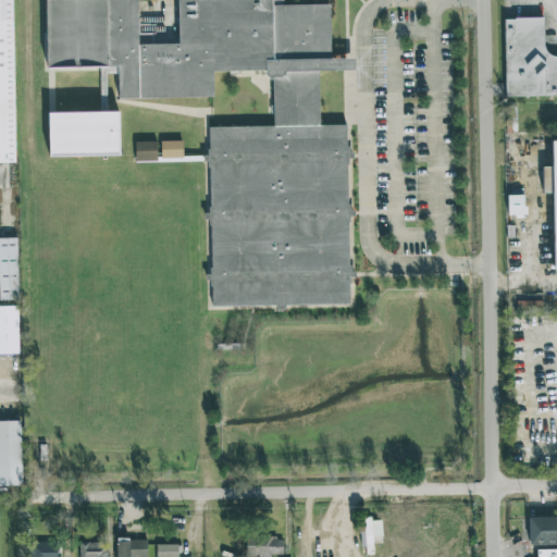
[(0,0),(0,163),(14,163),(11,0),(0,0)]
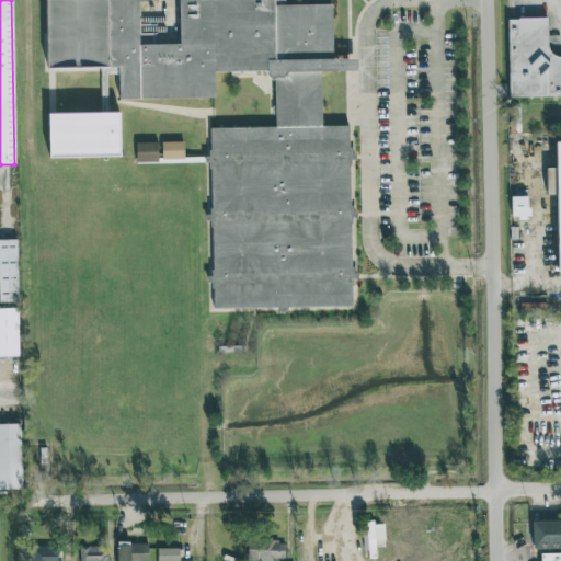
[(282,128),(216,128),(218,310),(361,309),(358,127),(330,128),(330,73),(366,73),(365,59),(340,59),(338,6),(281,3),(281,0),(181,0),(182,18),(142,18),(142,0),(54,0),(56,64),(128,64),(129,95),(220,93),(217,73),(281,75),(282,128)]
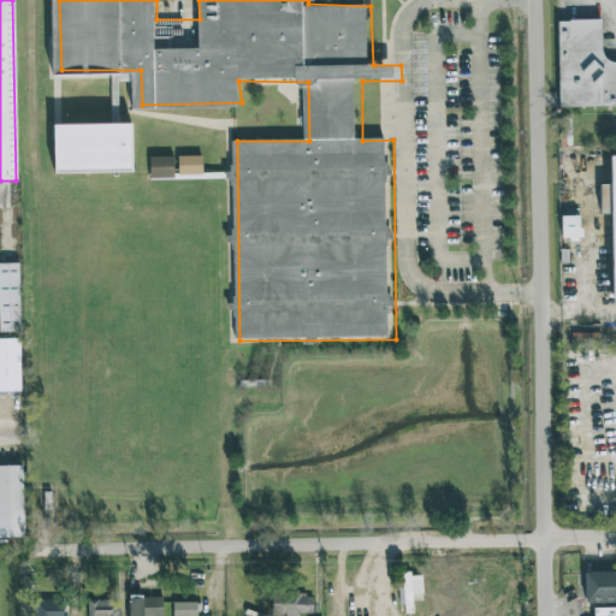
[(560,22),(603,22),(603,59),(615,59),(615,108),(562,110),(560,22)]
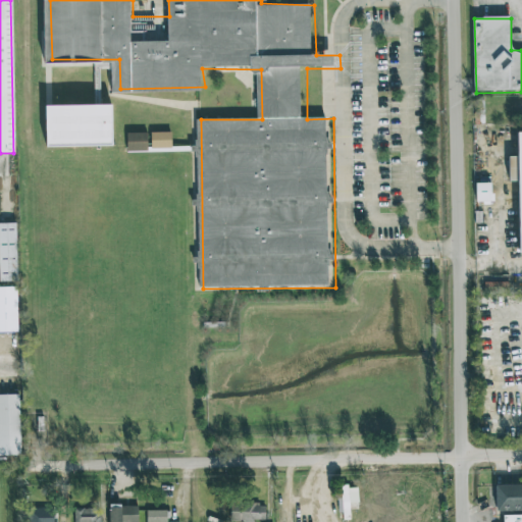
[(112,145),(111,104),(45,106),(46,147),(112,145)]
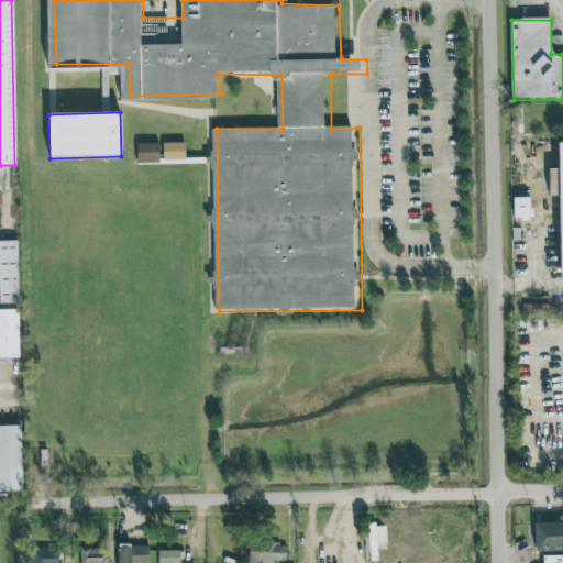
[(185,142),(163,143),(163,161),(185,159),(185,142)]
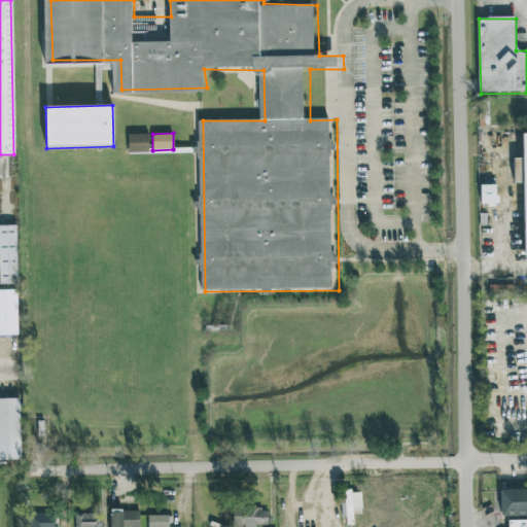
[(523,256),(526,255),(526,133),(521,134),(522,159),(513,159),(513,183),(522,183),(523,256)]
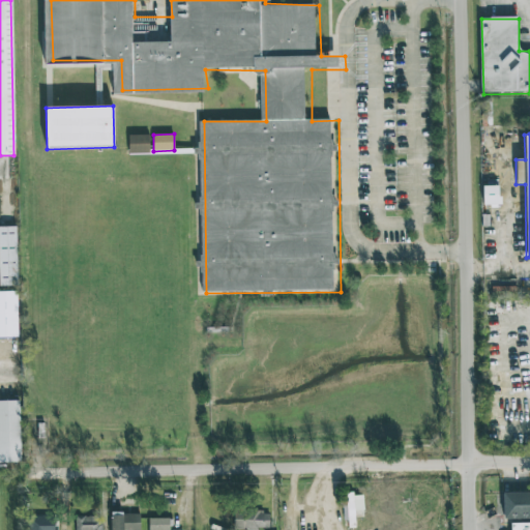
[(128,154),(149,153),(149,135),(128,136),(128,154)]
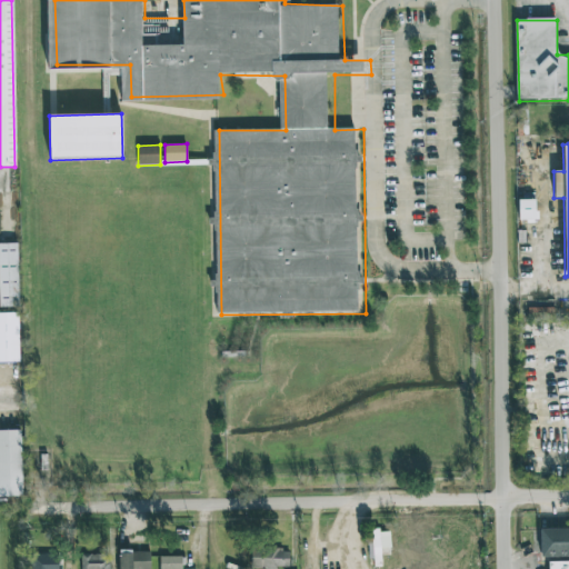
[(535,199),(518,200),(518,220),(535,220),(535,199)]
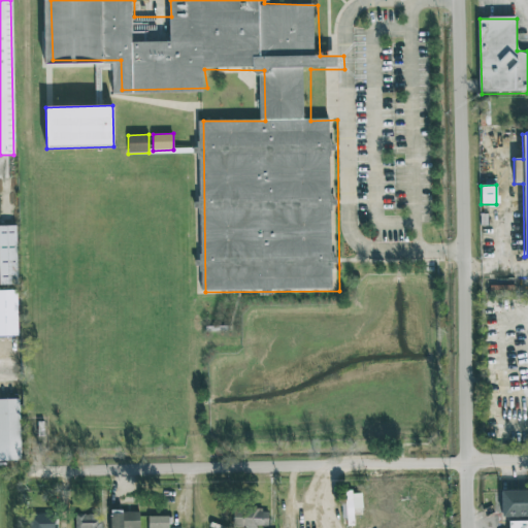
[(0,225),(0,285),(17,285),(17,225),(0,225)]
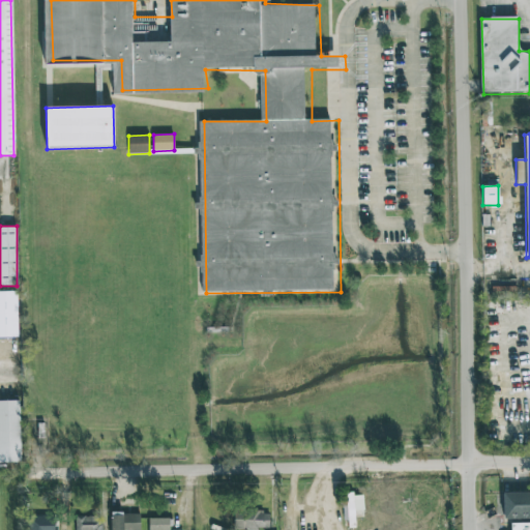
[(17,291),(0,291),(0,336),(17,336),(17,291)]
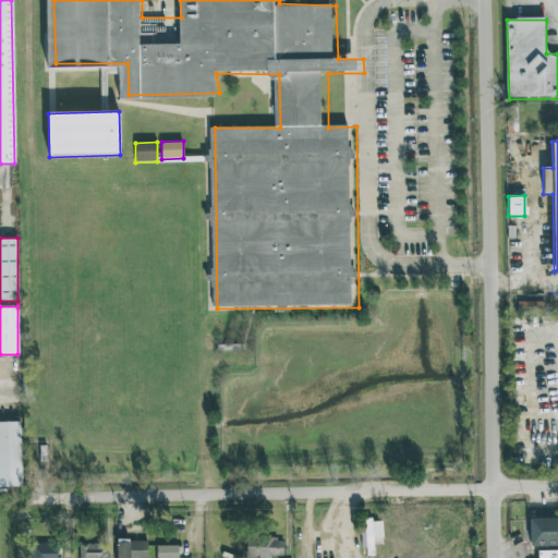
[(20,422),(0,422),(0,487),(21,487),(20,422)]
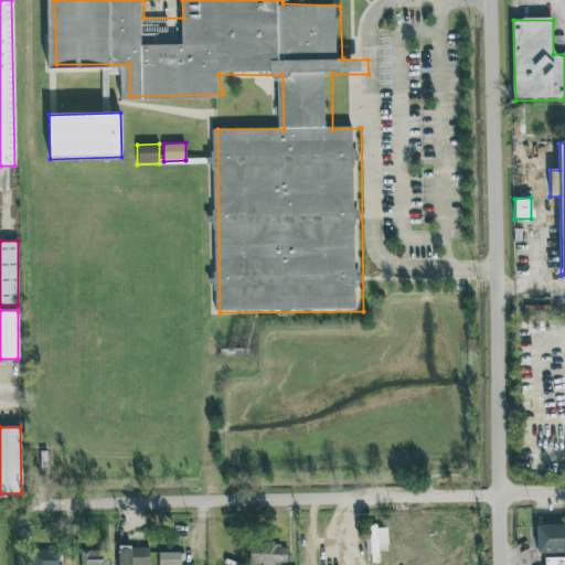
[(564,524),(535,525),(536,553),(564,552),(564,524)]
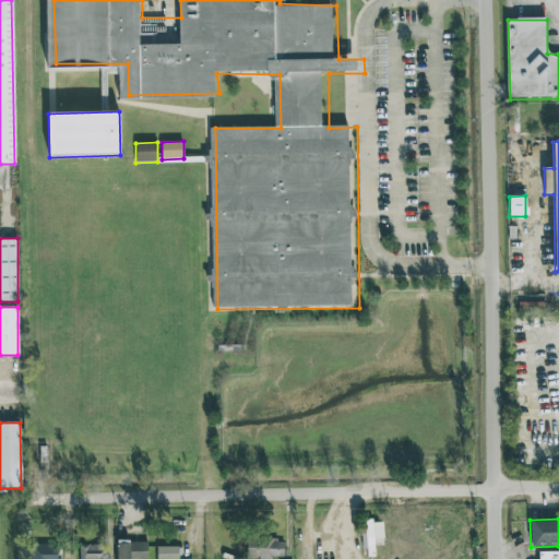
[(367,557),(375,556),(373,538),(383,537),(382,522),(372,523),(372,520),(365,520),(367,557)]
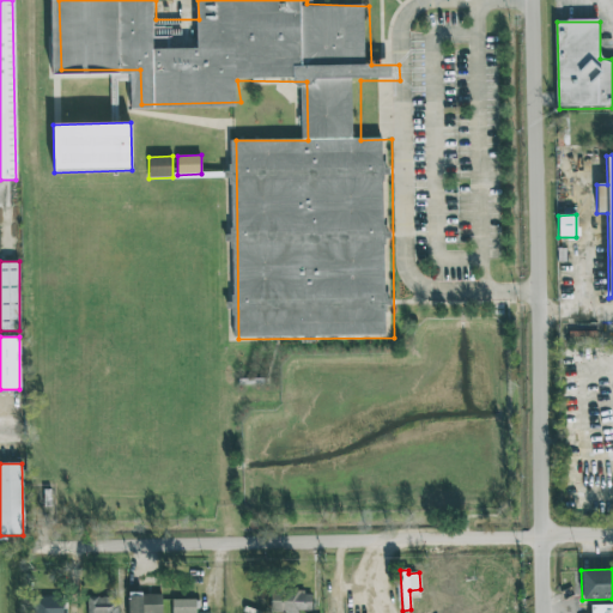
[(311,611),(311,590),(271,592),(271,612),(280,612),(286,612),(285,612),(297,612),(297,611),(311,611)]
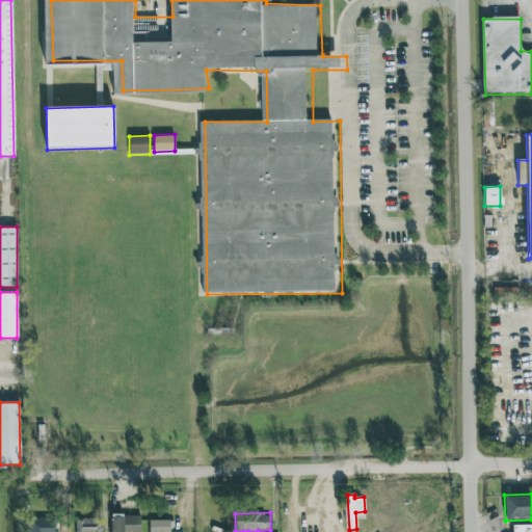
[(110,531),(140,531),(140,515),(111,515),(110,531)]
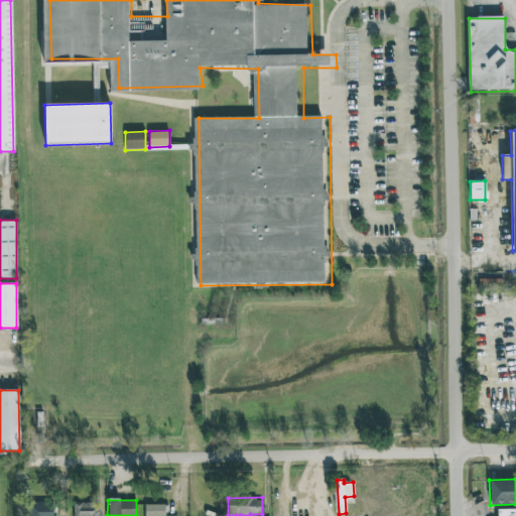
[(28,515),(55,515),(55,502),(28,502),(28,515)]
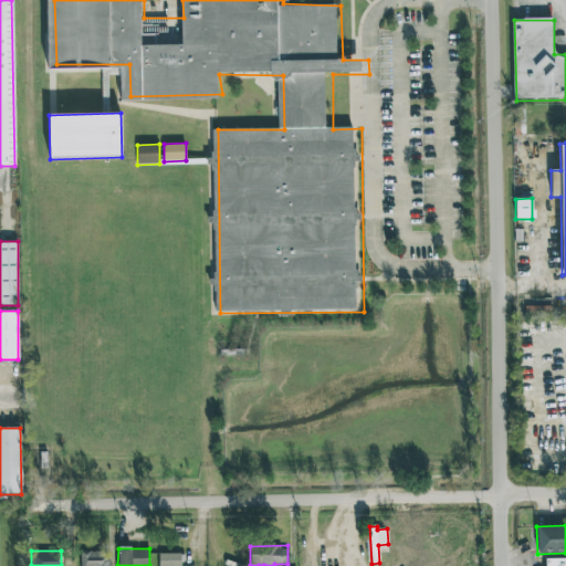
[(108,565),(108,551),(80,552),(80,565),(108,565)]
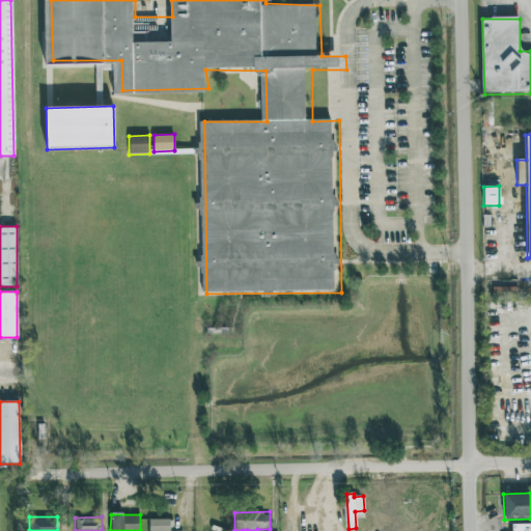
[(169,530),(169,519),(149,520),(148,530),(169,530)]
